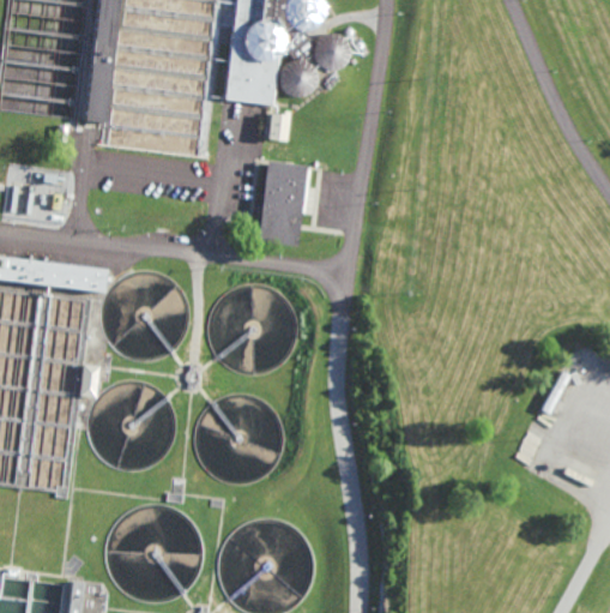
[(236,0),(227,101),(275,106),(279,58),(290,50),(291,37),(301,31),(308,32),(324,22),(326,7),(321,1),(320,0),(263,0),(264,1),(248,0),(236,0)]
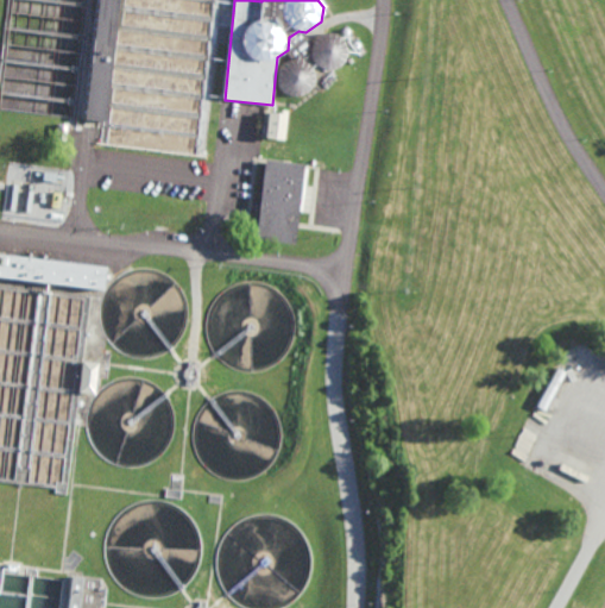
[(344,33),(312,38),(316,71),(350,67),(344,33)]
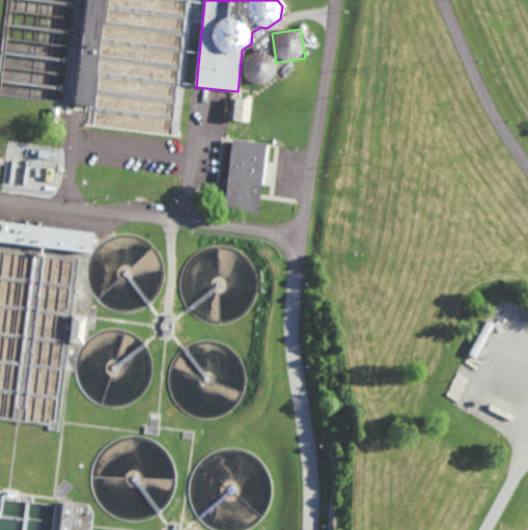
[(267,51),(241,56),(248,86),(273,80),(267,51)]
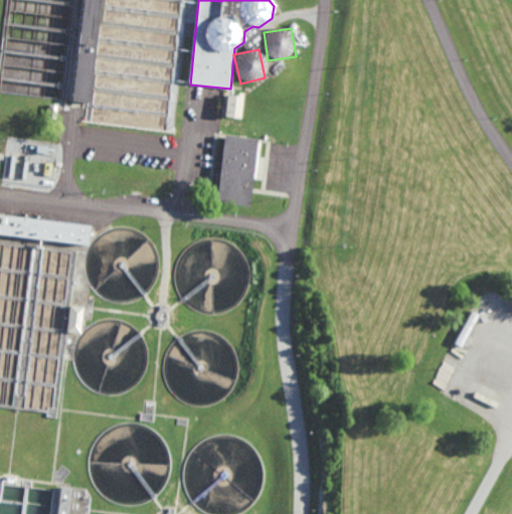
[(241,119),(242,96),(226,95),(225,118),(241,119)]
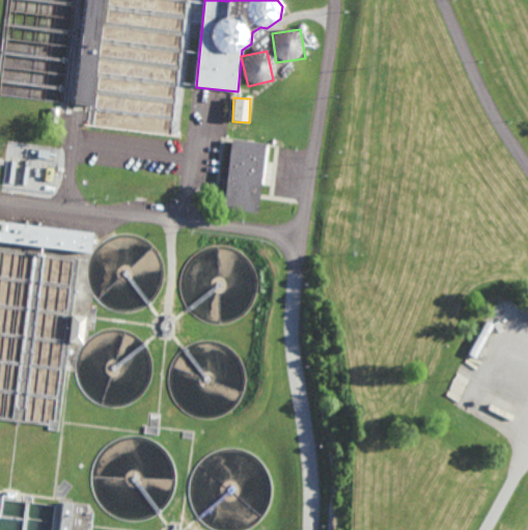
[(258,214),(268,144),(232,140),(223,208),(258,214)]
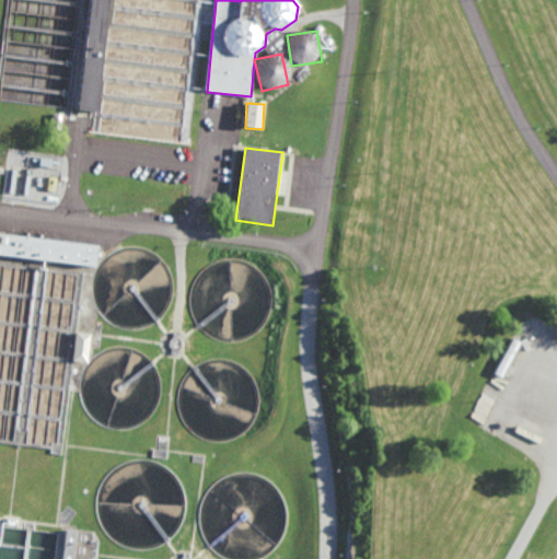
[(0,255),(96,267),(99,245),(0,234),(0,255)]
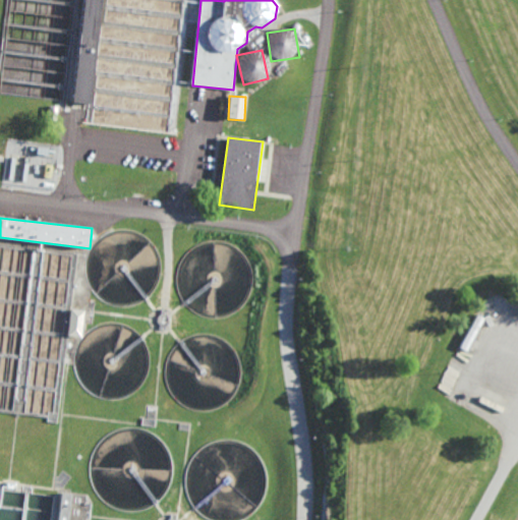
[(83,338),(84,310),(70,309),(69,337),(83,338)]
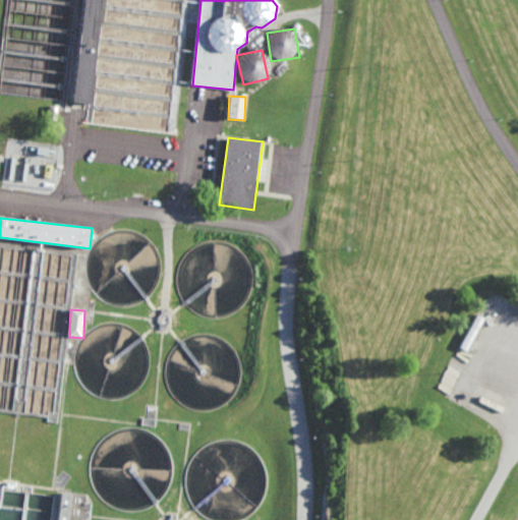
[(485,320),(478,315),(460,348),(467,352),(485,320)]
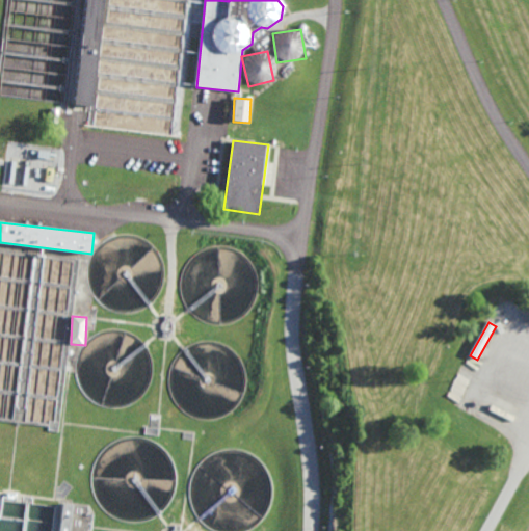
[(93,530),(95,506),(61,504),(60,529),(60,530),(93,530)]
